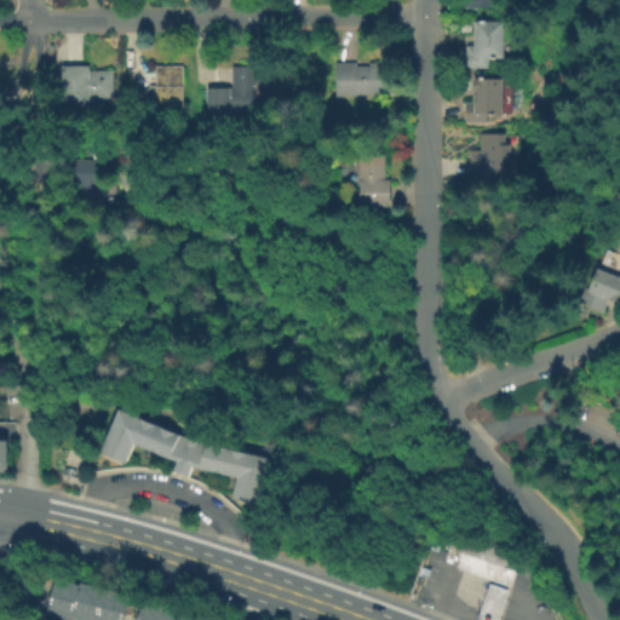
[(503,19),(503,57),(487,57),(487,67),(464,67),(464,44),(471,44),(472,19),(503,19)]
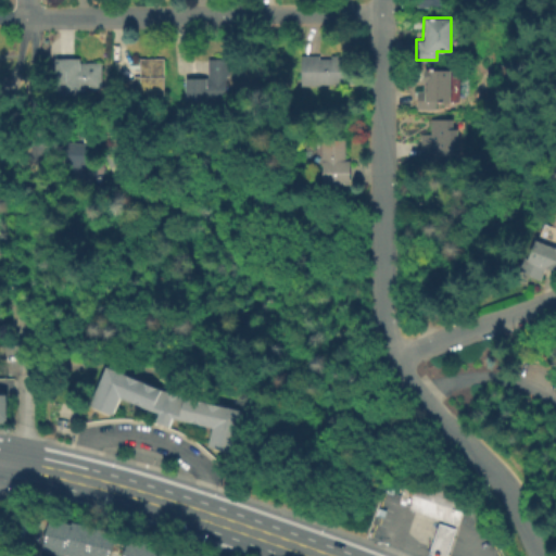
[(319,58),(330,58),(331,54),(339,53),(339,58),(352,58),(353,84),(320,84),(320,86),(302,86),(301,54),(320,54),(319,58)]
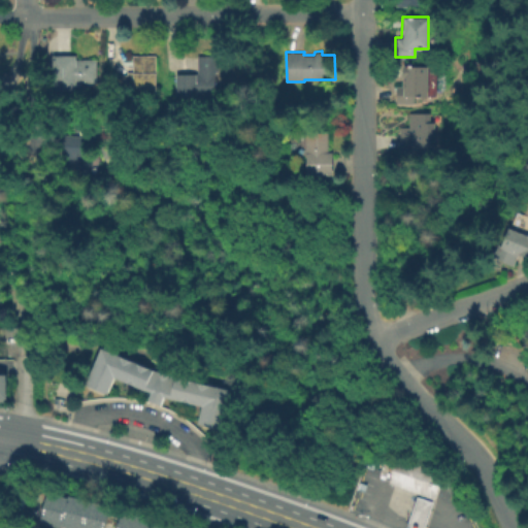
[(156,54),(156,94),(116,94),(116,74),(127,74),(128,71),(133,71),(133,54),(156,54)]
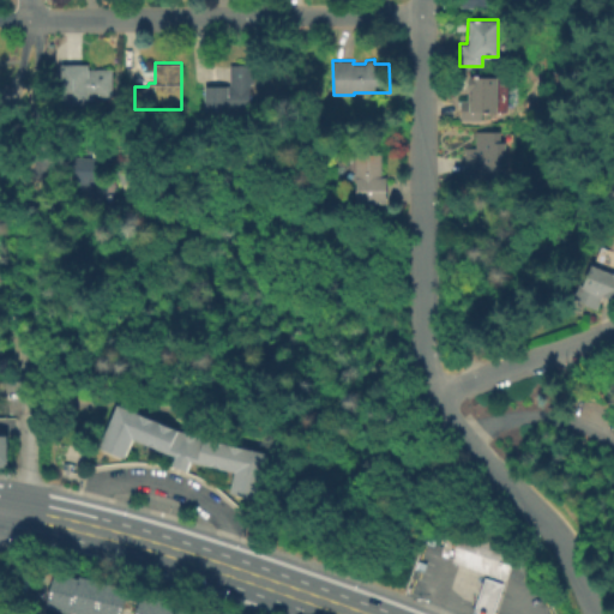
[(113,70),(113,96),(62,97),(61,64),(89,64),(88,70),(113,70)]
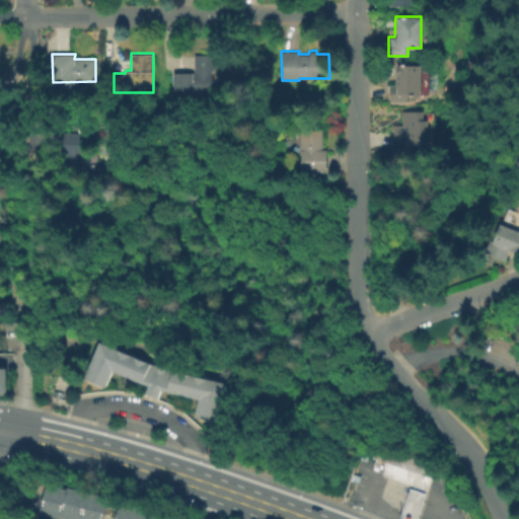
[(212,70),(212,94),(173,94),(173,72),(195,72),(195,54),(214,54),(214,70),(212,70)]
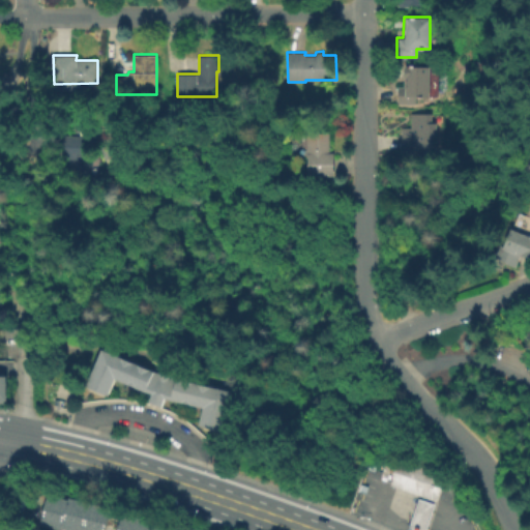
[(429,66),(429,96),(414,96),(414,104),(396,104),(396,86),(404,86),(404,65),(429,66)]
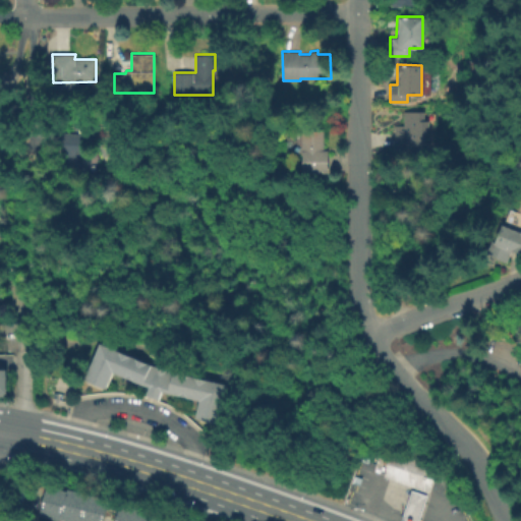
[(423,110),(423,119),(428,119),(428,147),(395,146),(394,124),(402,124),(403,111),(423,110)]
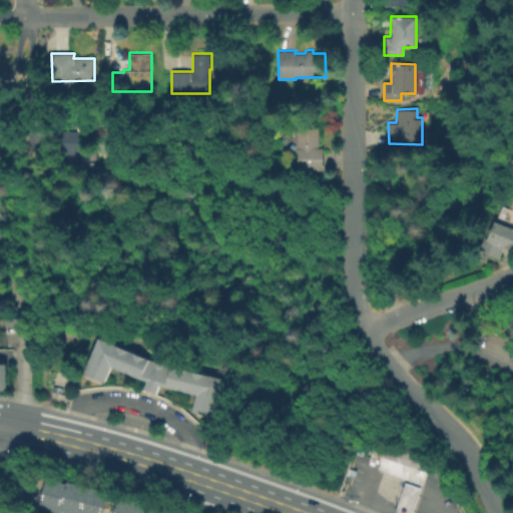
[(322,146),(322,169),(296,169),(296,148),(294,148),(294,127),(317,127),(317,146),(322,146)]
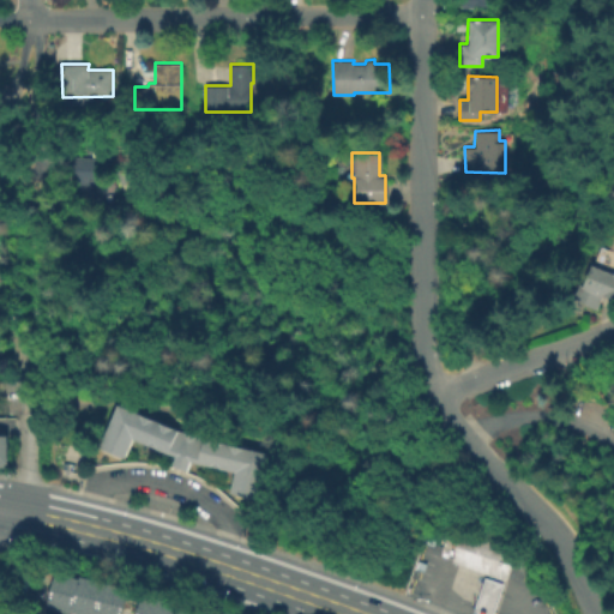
[(106,158),(102,203),(76,200),(76,191),(70,190),(72,155),(106,158)]
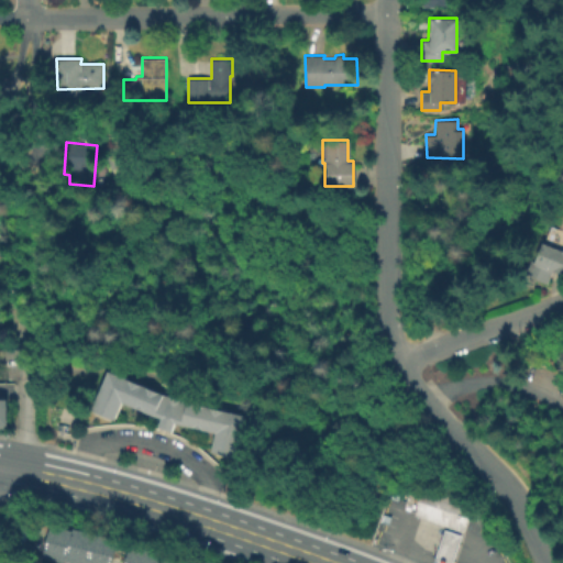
[(543,288),(520,278),(526,265),(531,267),(539,247),(559,256),(562,246),(562,279),(550,274),(543,288)]
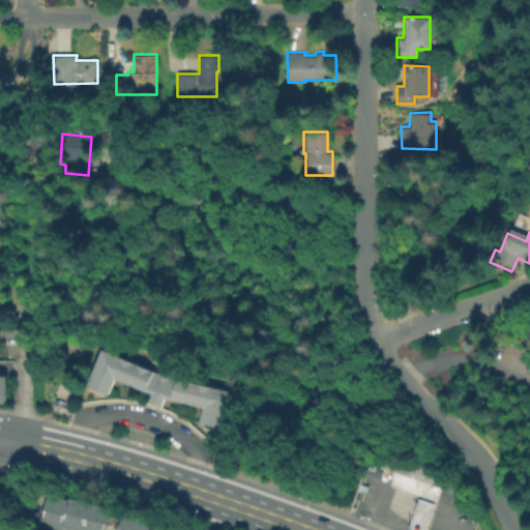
[(139,393),(111,381),(104,399),(82,389),(98,351),(150,374),(173,380),(228,392),(218,434),(196,428),(200,410),(168,403),(160,401),(157,409),(145,405),(147,396),(139,393)]
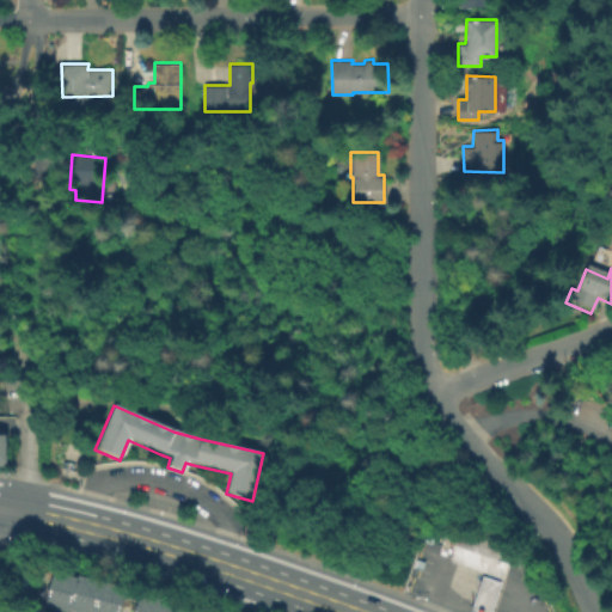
[(501,582),(447,562),(459,530),(513,550),(501,582)]
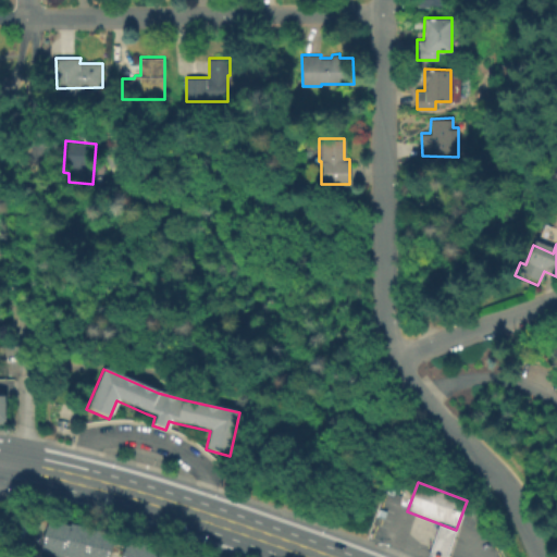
[(106,556),(71,556),(61,554),(60,556),(52,556),(37,553),(47,520),(66,525),(67,522),(113,535),(106,556)]
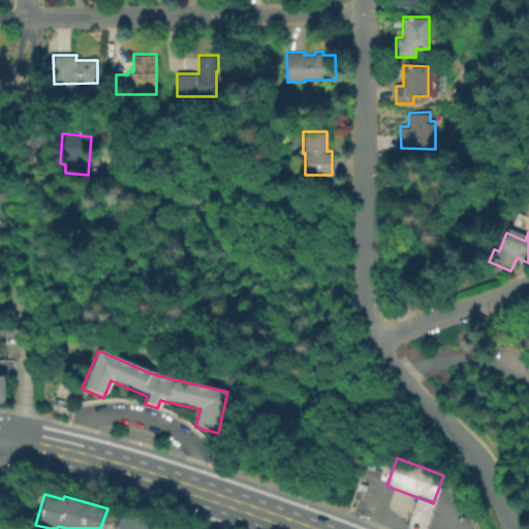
[(113,528),(119,511),(149,520),(148,523),(166,528),(113,528)]
